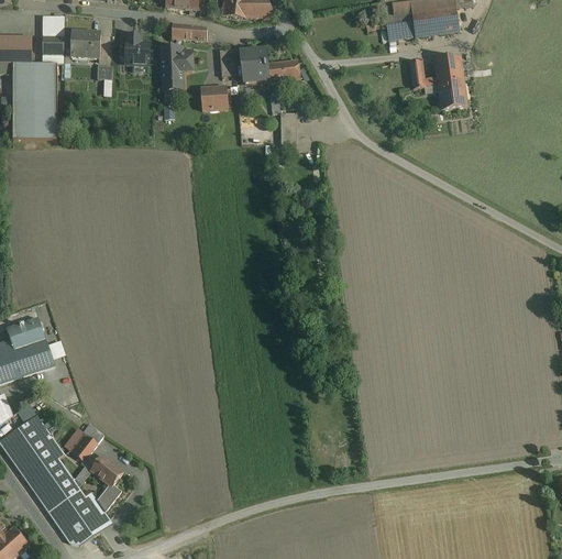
[(222,0),(221,13),(246,17),(274,17),(267,0),(222,0)]
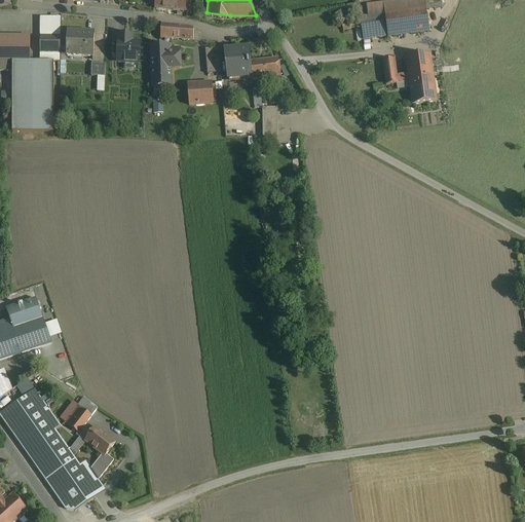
[(415,7),(383,11),(386,34),(428,28),(425,6),(441,4),(440,0),(414,0),(415,7)]
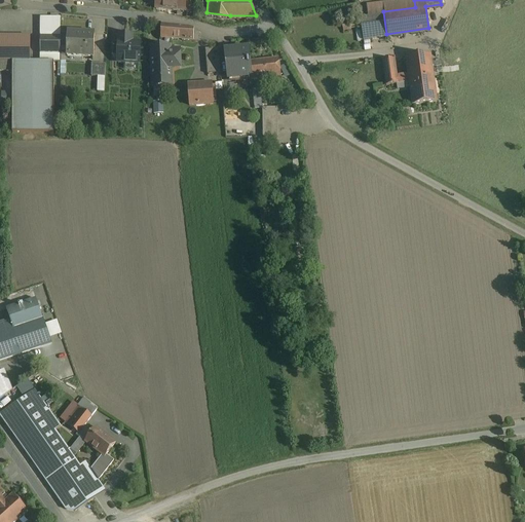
[(383,11),(359,14),(360,23),(362,37),(386,34),(383,11)]
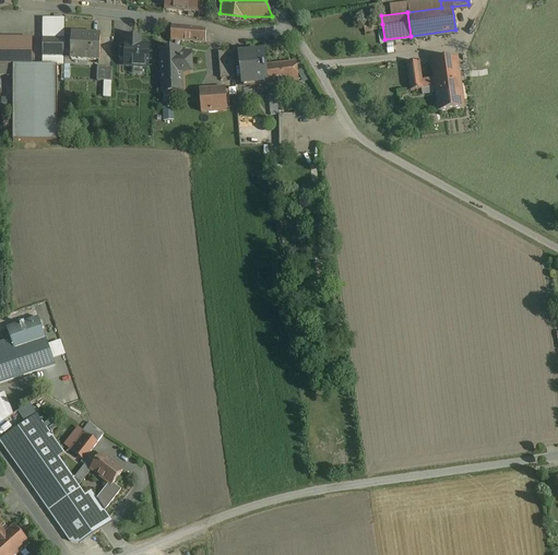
[(62,15),(42,15),(42,54),(62,54),(62,15)]
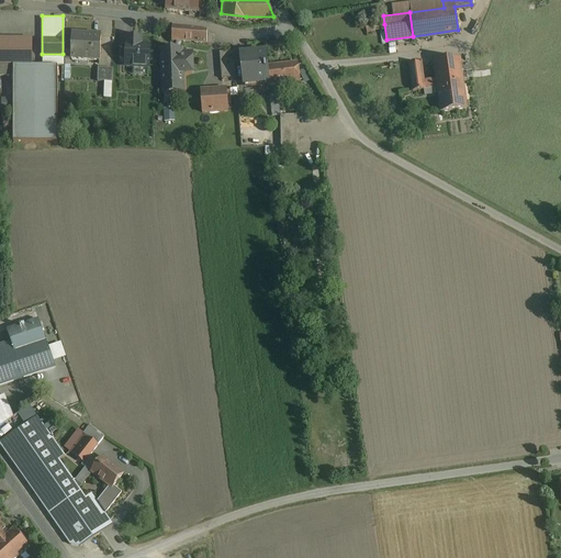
[(383,15),(371,19),(372,26),(384,24),(383,15)]
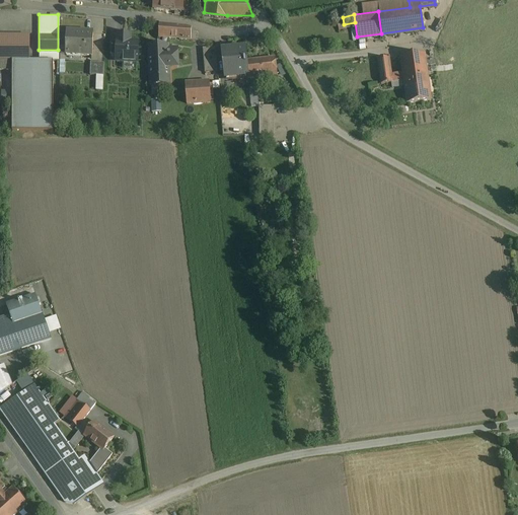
[(187,24),(158,20),(157,34),(177,35),(177,37),(190,37),(191,25),(187,24)]
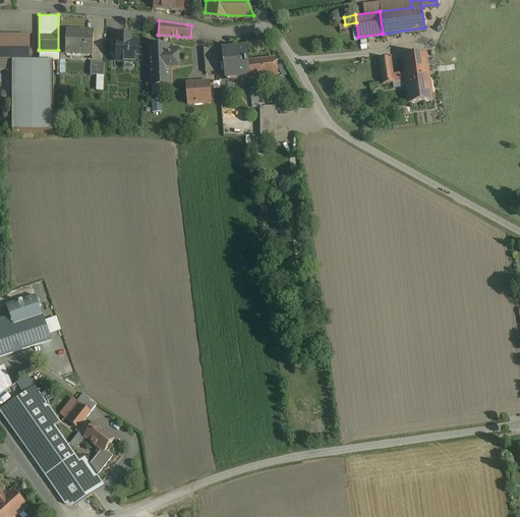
[(93,31),(65,30),(65,52),(92,53),(93,31)]
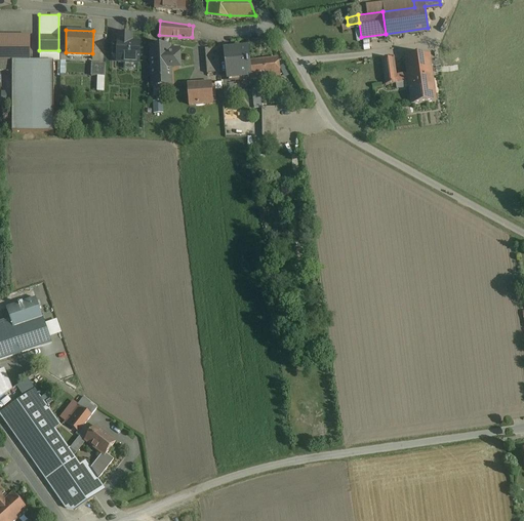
[(130,33),(118,32),(117,40),(117,54),(117,58),(137,59),(138,39),(130,39),(130,33)]
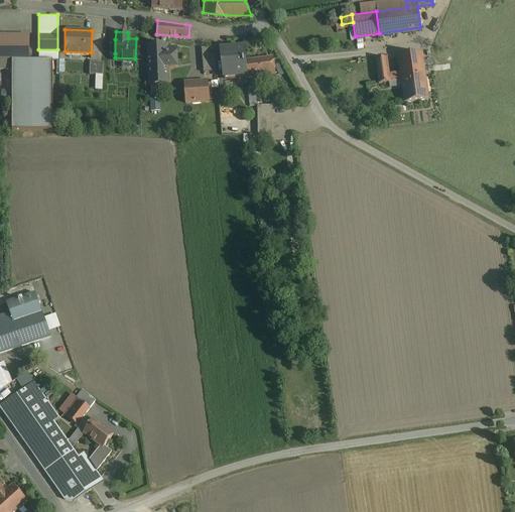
[(28,32),(0,32),(0,67),(11,67),(28,67),(28,57),(28,32)]
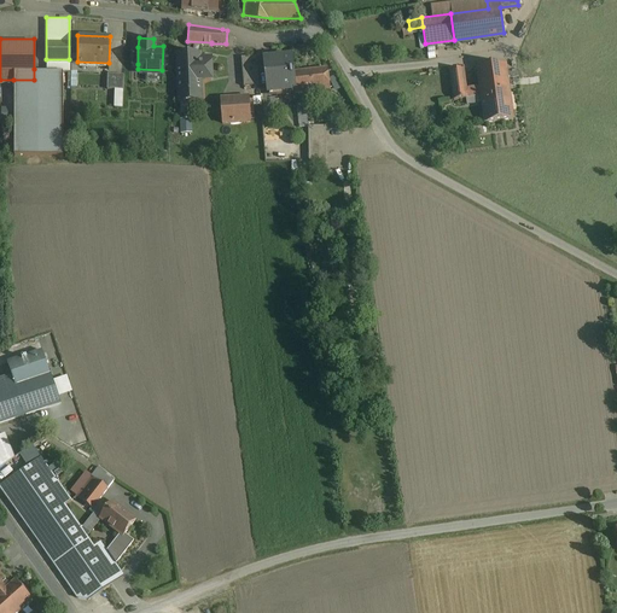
[(198,51),(175,52),(178,98),(201,97),(199,74),(210,74),(209,53),(199,53),(198,51)]
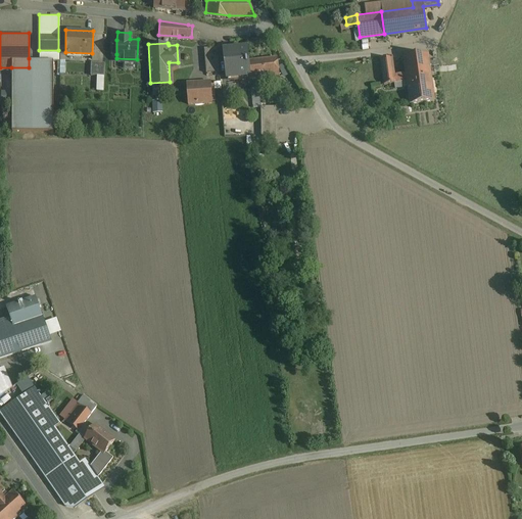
[(216,45),(203,46),(204,71),(218,68),(216,45)]
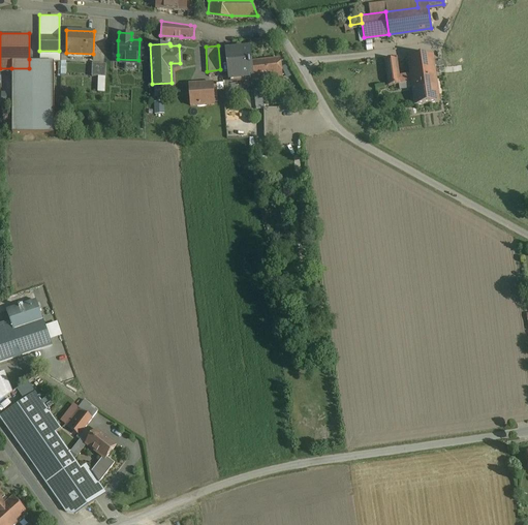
[(248,45),(225,48),(228,76),(251,74),(249,59),(248,45)]
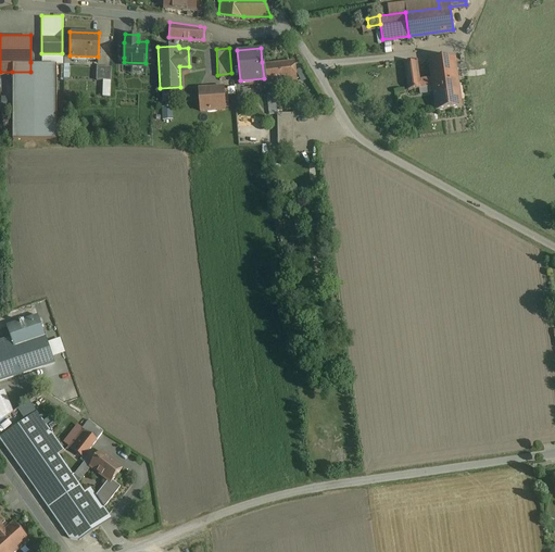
[(453,53),(428,58),(430,74),(418,76),(416,59),(403,61),(406,87),(431,83),(457,79),(453,53)]
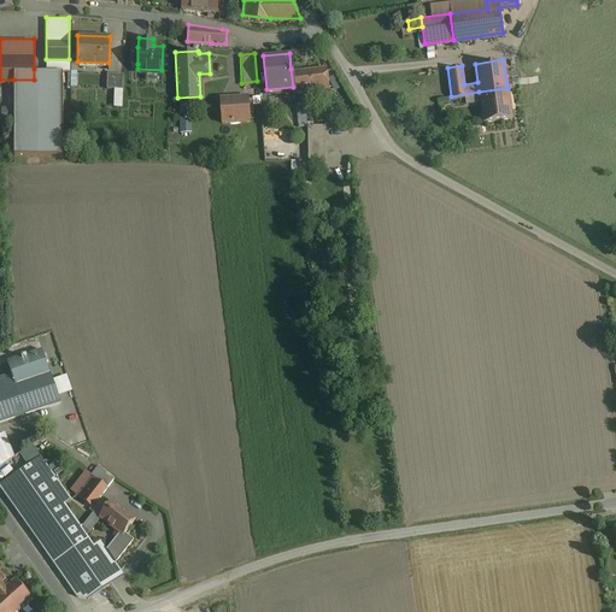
[(326,65),(291,69),(293,87),(293,89),(328,86),(326,65)]
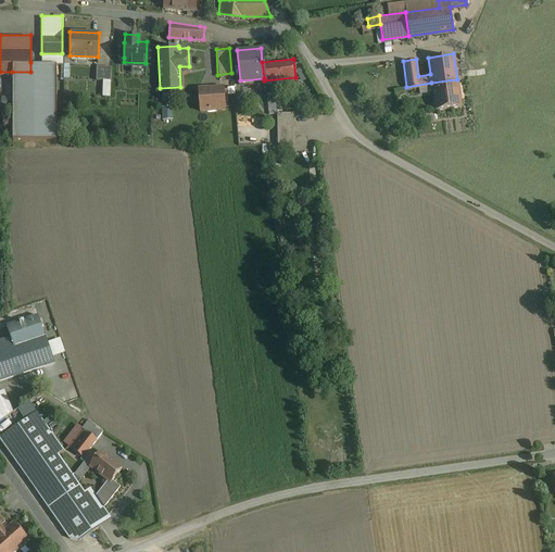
[(30,72),(12,72),(12,137),(55,137),(55,62),(30,62),(30,72)]
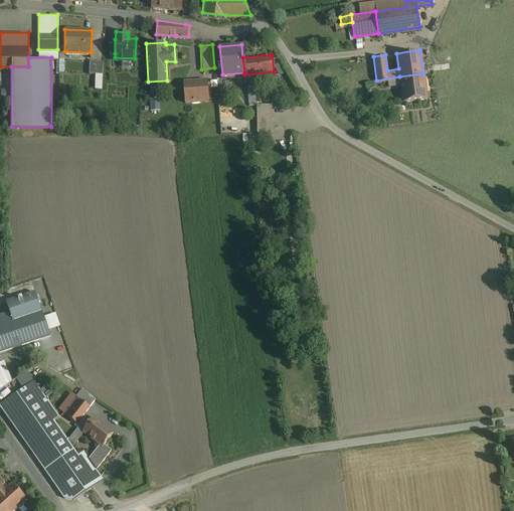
[(102,59),(89,59),(88,71),(102,72),(102,59)]
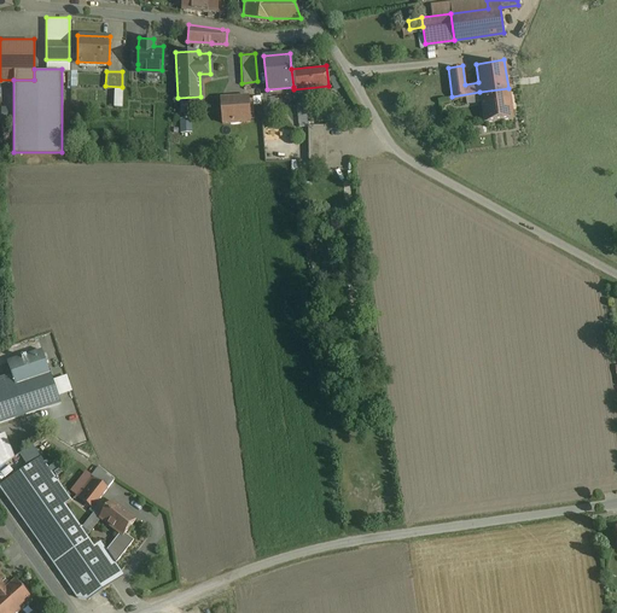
[(508,88),(479,92),(483,120),(512,116),(508,88)]
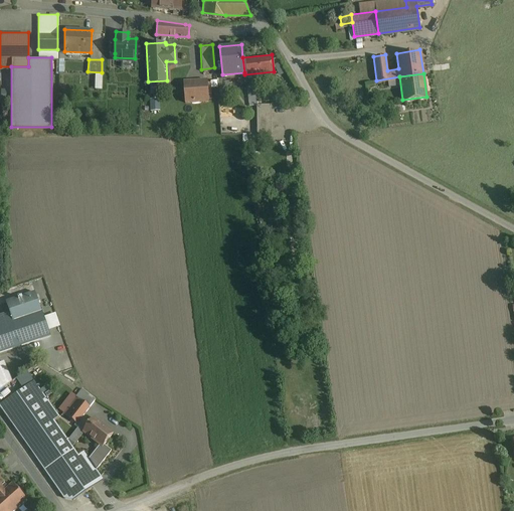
[(206,77),(182,79),(184,100),(208,98),(206,77)]
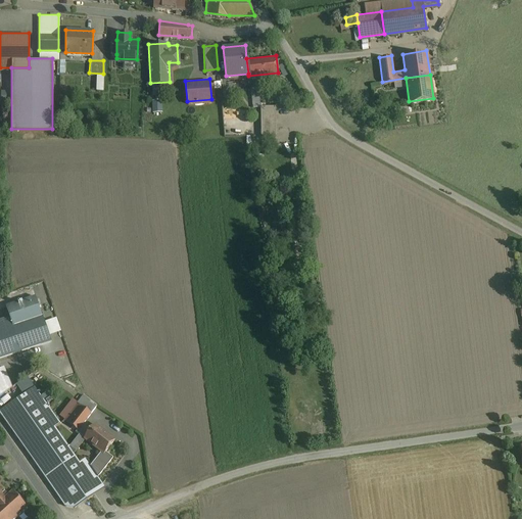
[(263,103),(262,83),(253,84),(254,103),(263,103)]
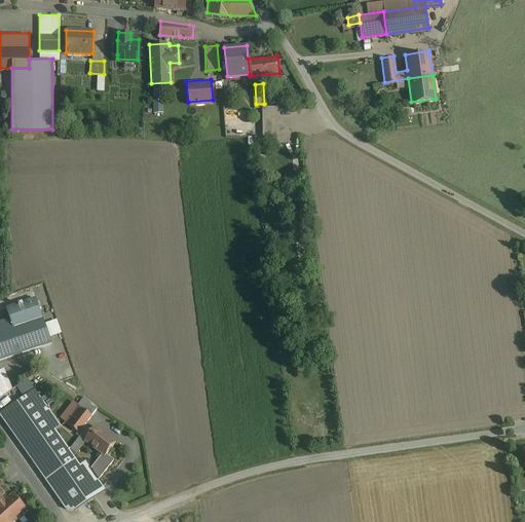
[(156,109),(165,108),(164,97),(155,97),(156,109)]
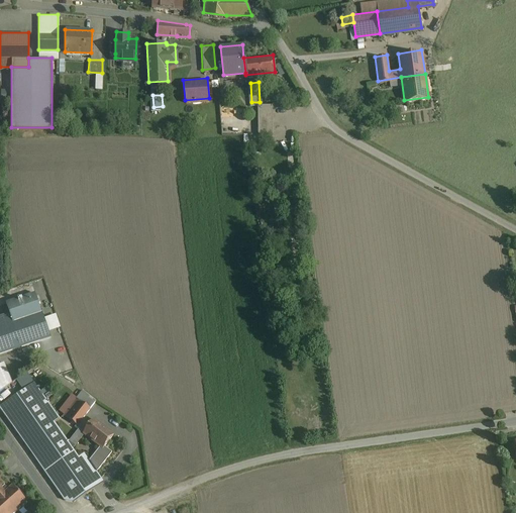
[(272,103),(256,103),(258,131),(272,131),(272,103)]
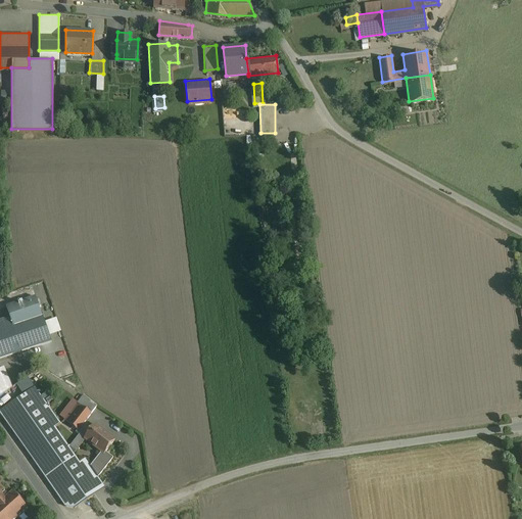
[(9,314),(0,317),(0,355),(50,337),(35,293),(5,303),(9,314)]
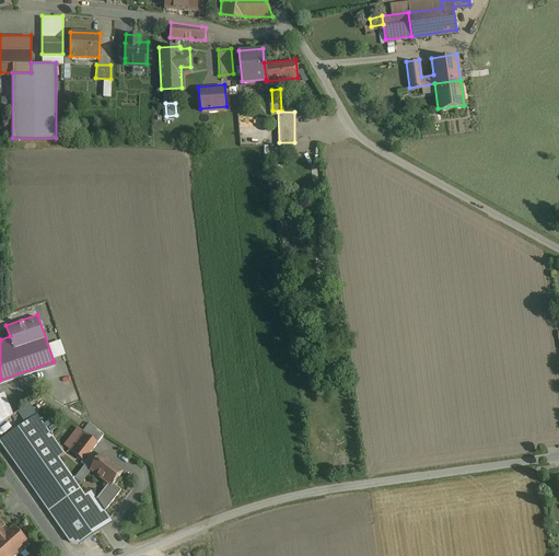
[(3,390),(0,391),(0,412),(10,406),(3,390)]
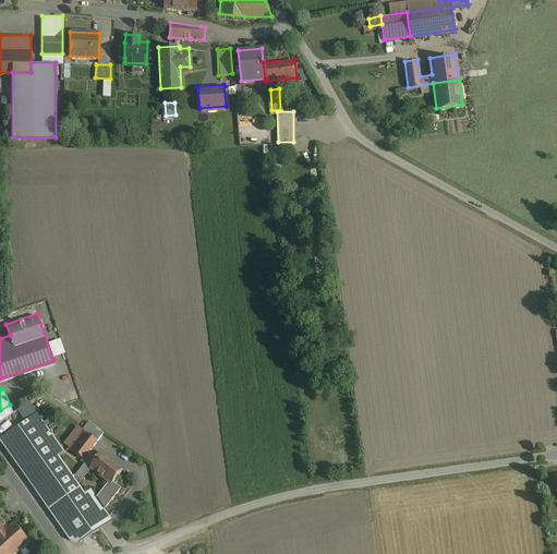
[(27,399),(16,408),(24,419),(0,435),(0,440),(32,484),(64,462),(58,454),(63,449),(27,399)]
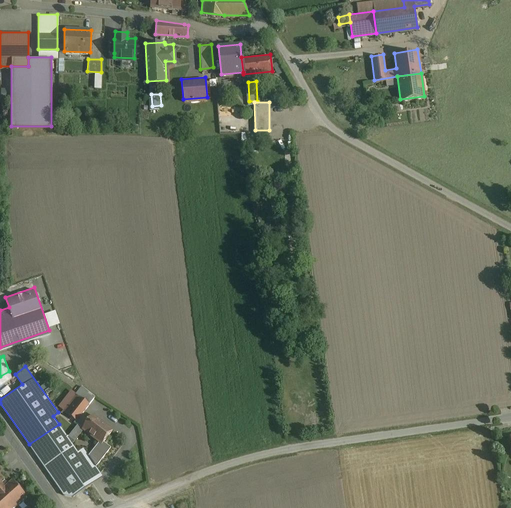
[(94,395),(81,384),(75,392),(88,402),(94,395)]
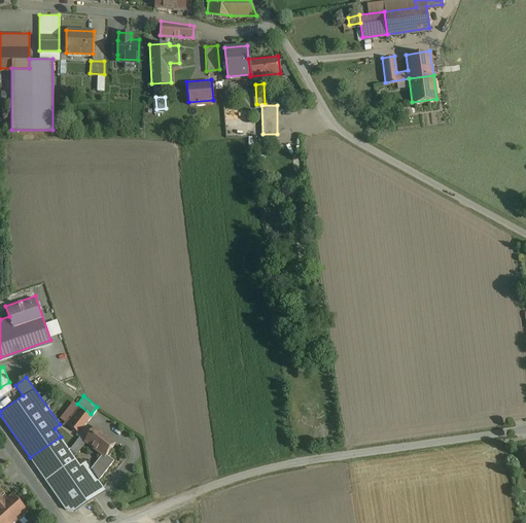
[(77,404),(64,421),(77,431),(91,414),(77,404)]
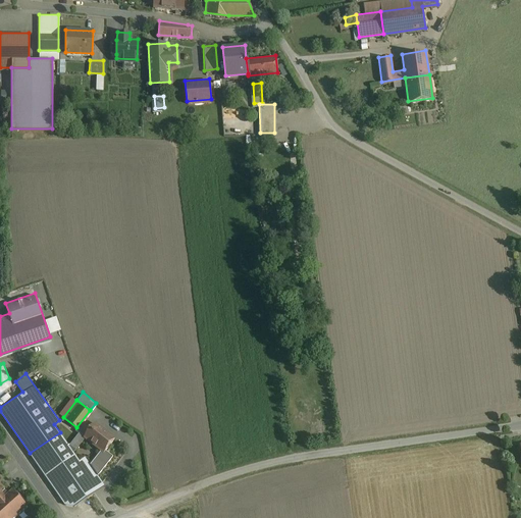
[(114,436),(94,421),(83,435),(100,449),(103,451),(105,449),(114,436)]
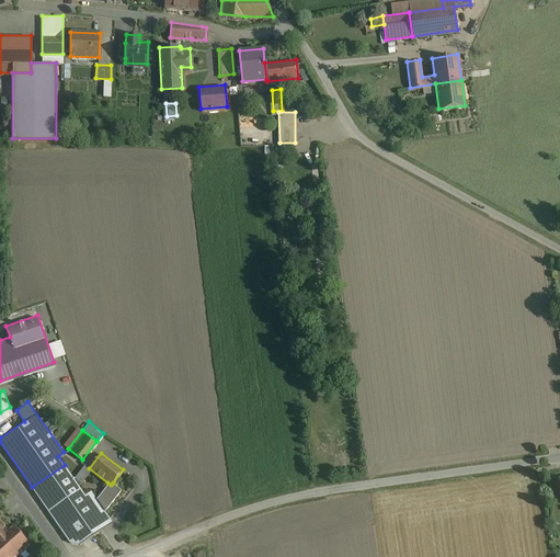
[(65,465),(32,487),(66,536),(93,516),(104,509),(95,498),(90,490),(84,493),(65,465)]
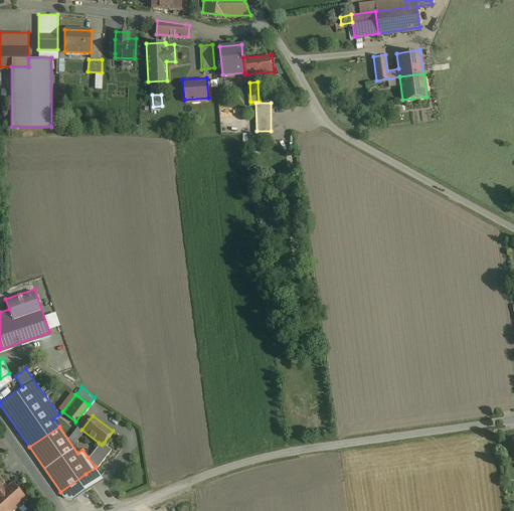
[(102,445),(99,443),(88,457),(96,467),(111,448),(104,443),(102,445)]
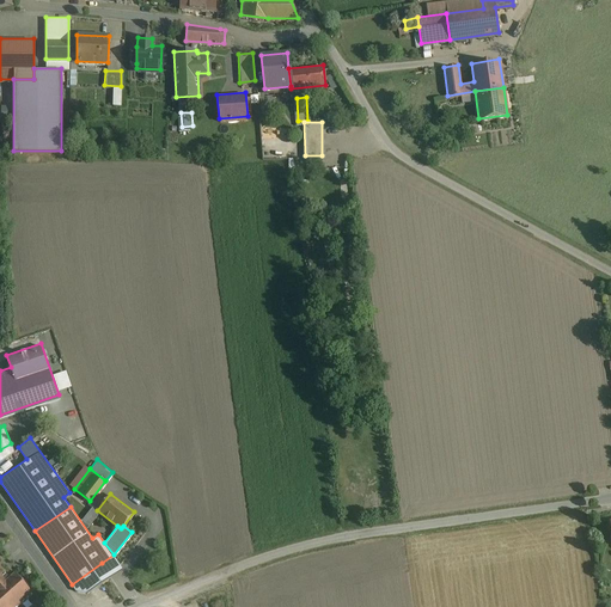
[(102,563),(72,583),(77,589),(86,592),(109,575),(102,563)]
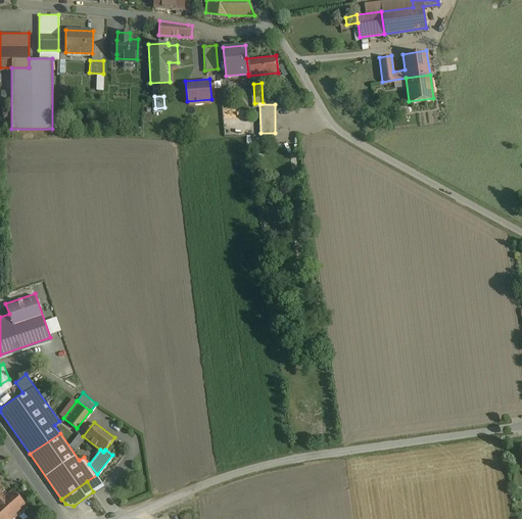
[(0,501),(9,493),(0,482),(0,501)]
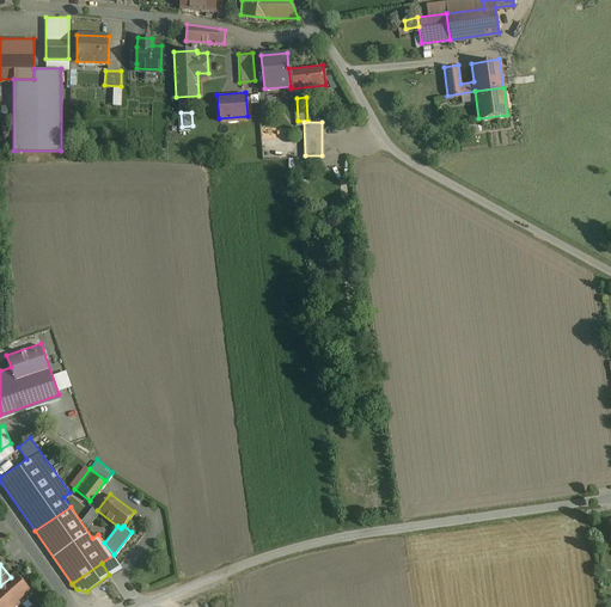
[(0,606),(16,606),(31,593),(14,575),(11,577),(0,586),(0,606)]
